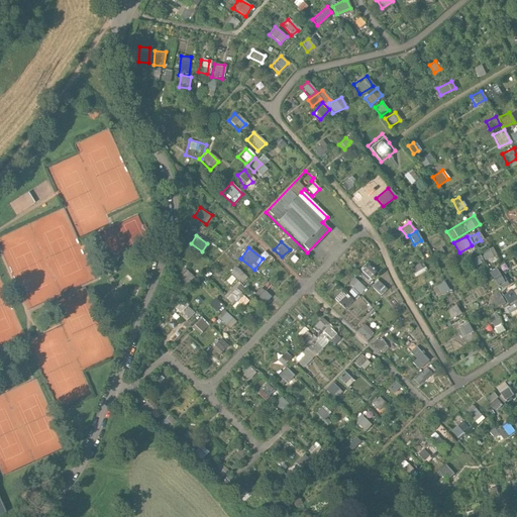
[(488,248),(480,253),(483,261),(492,255),(488,248)]
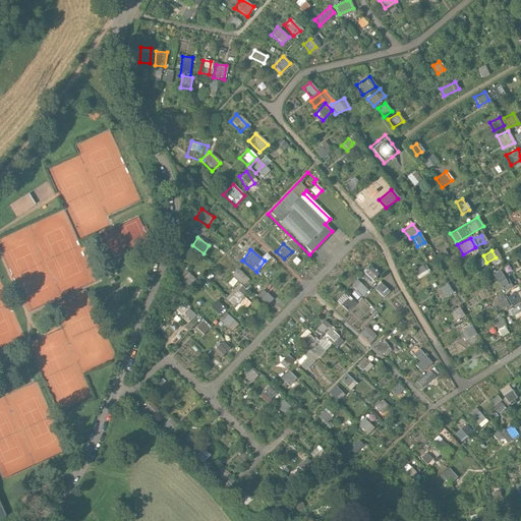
[(481,256),(472,263),(476,270),(486,263),(481,256)]
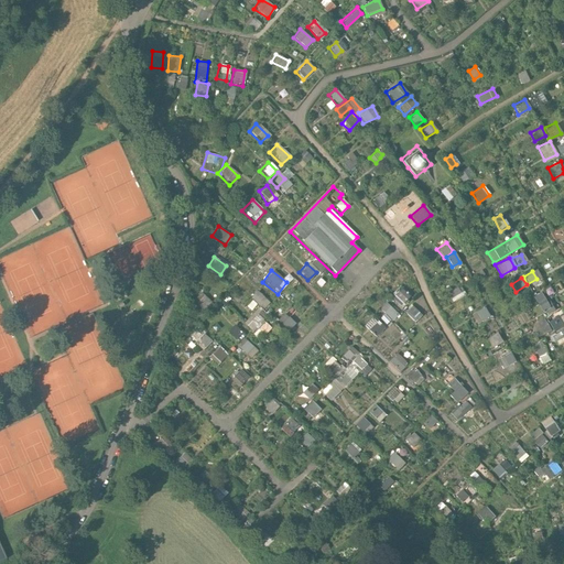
[(391,295),(403,306),(411,296),(399,286),(391,295)]
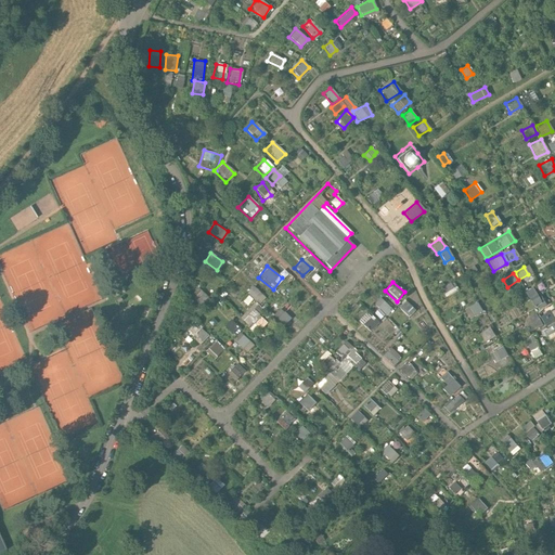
[(451,283),(441,287),(444,295),(454,289),(451,283)]
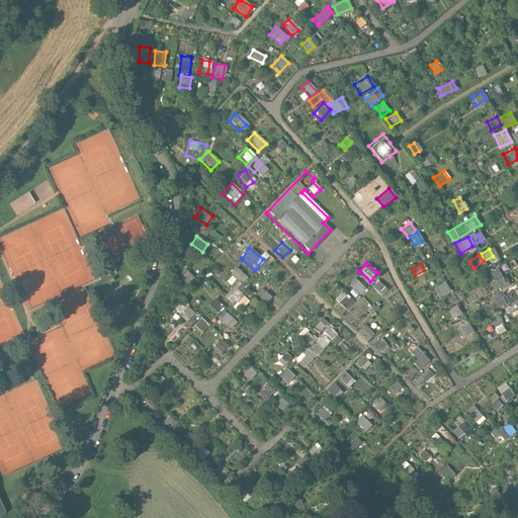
[(229,273),(237,281),(243,274),(235,267),(229,273)]
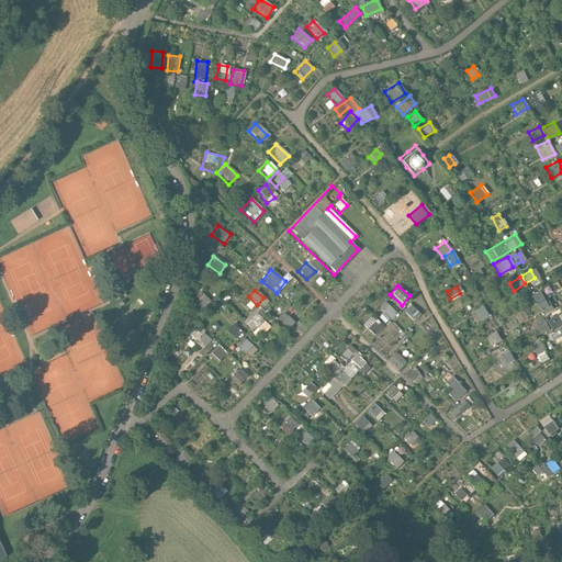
[(552,308),(546,296),(541,298),(538,291),(530,295),(542,315),(552,308)]
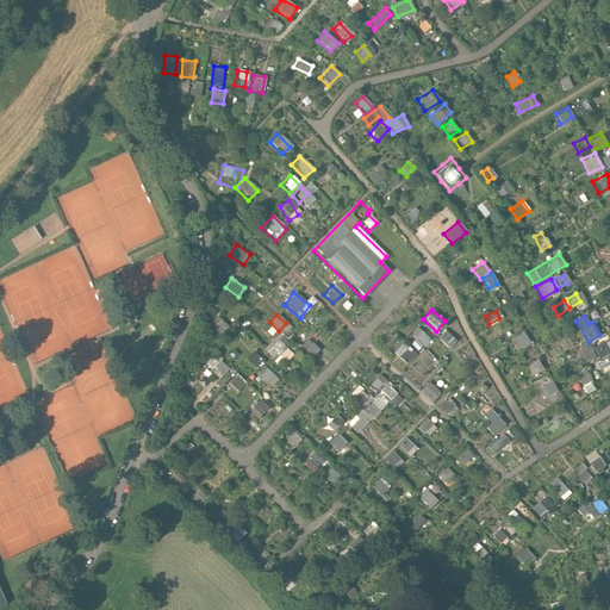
[(410,335),(424,347),(431,338),(417,327),(410,335)]
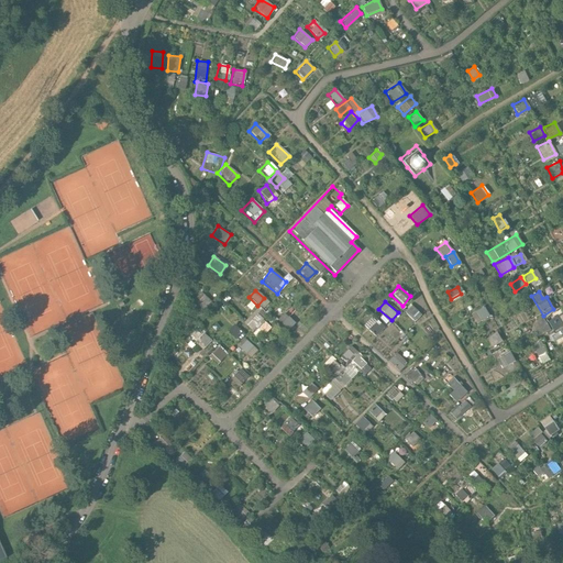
[(411,305),(404,311),(414,321),(421,315),(411,305)]
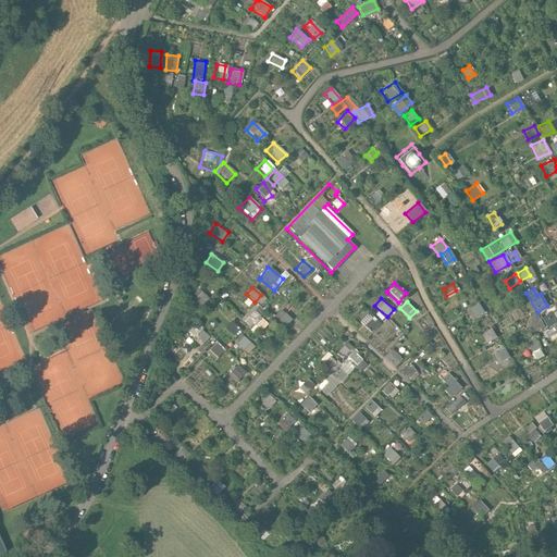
[(470,320),(482,312),(477,302),(465,310),(470,320)]
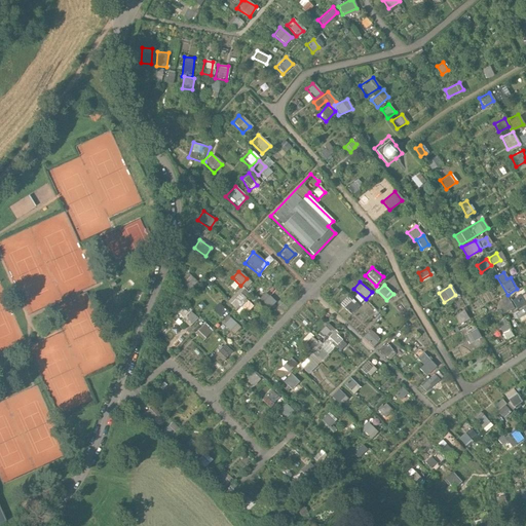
[(225,301),(233,309),(249,296),(240,287),(225,301)]
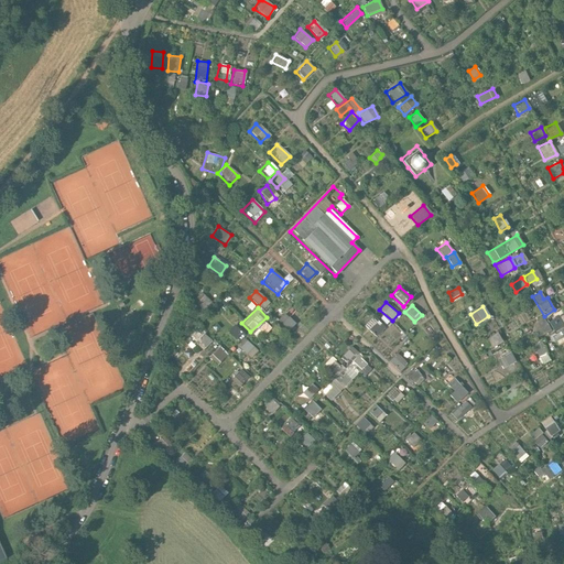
[(551,331),(563,325),(563,318),(562,312),(546,317),(551,331)]
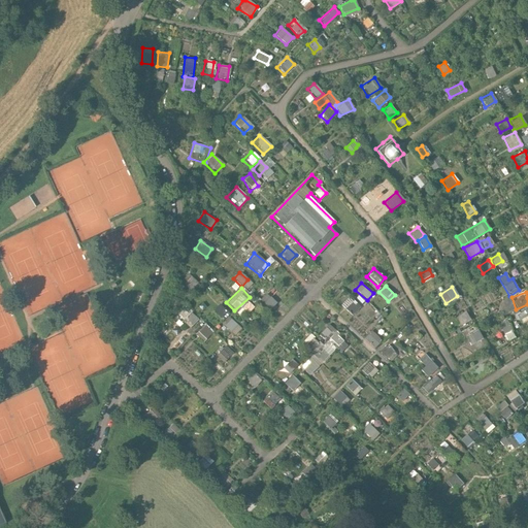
[(351,316),(359,306),(348,296),(339,305),(351,316)]
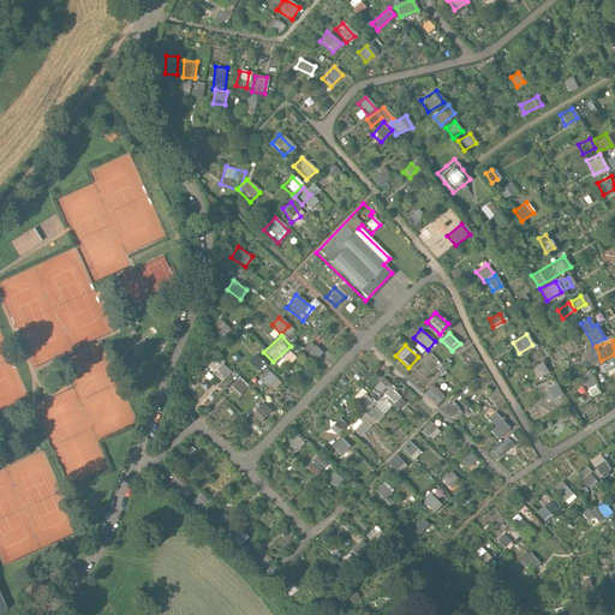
[(311,360),(318,353),(312,346),(305,353),(311,360)]
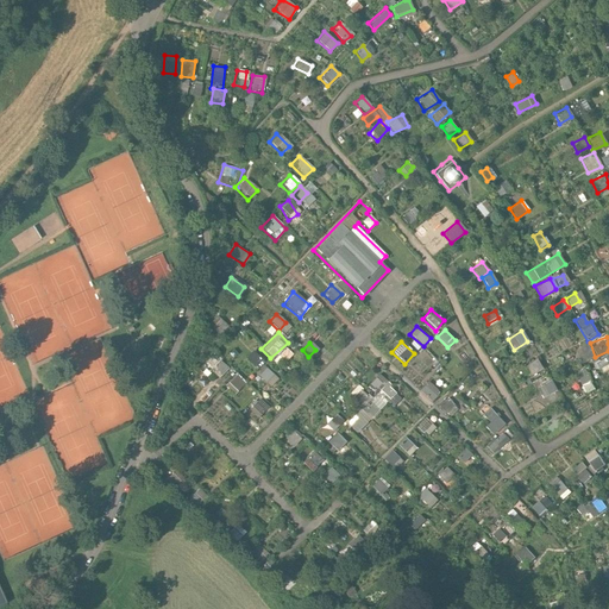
[(581,364),(594,357),(588,344),(575,350),(581,364)]
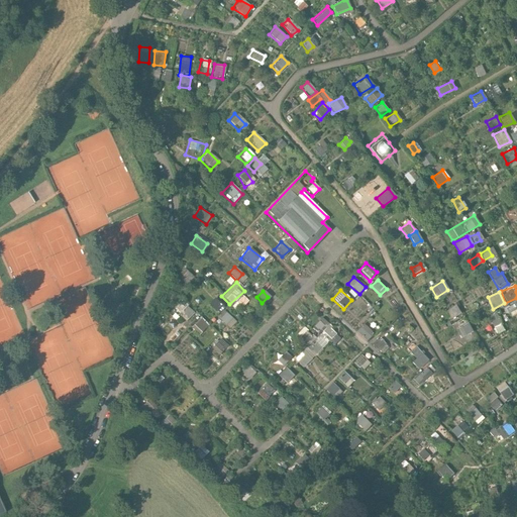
[(206,305),(217,314),(224,307),(214,297),(206,305)]
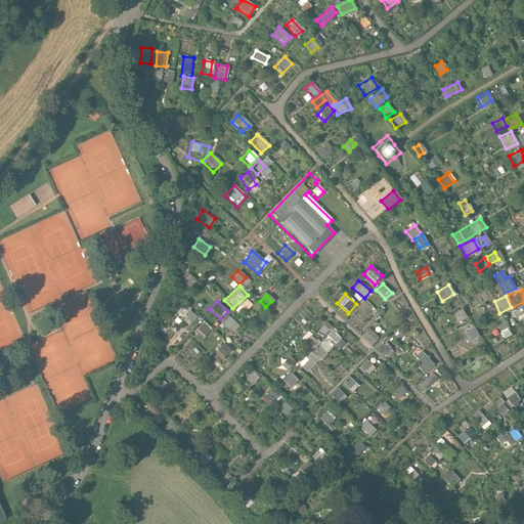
[(523,303),(510,310),(515,321),(523,316),(523,303)]
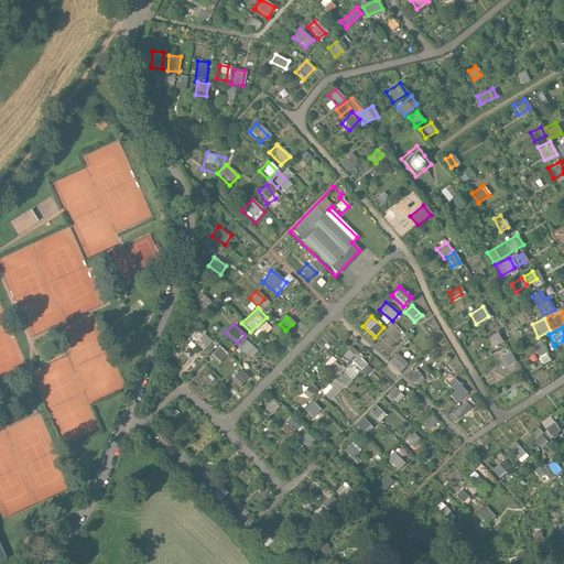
[(202,350),(212,342),(204,333),(194,342),(202,350)]
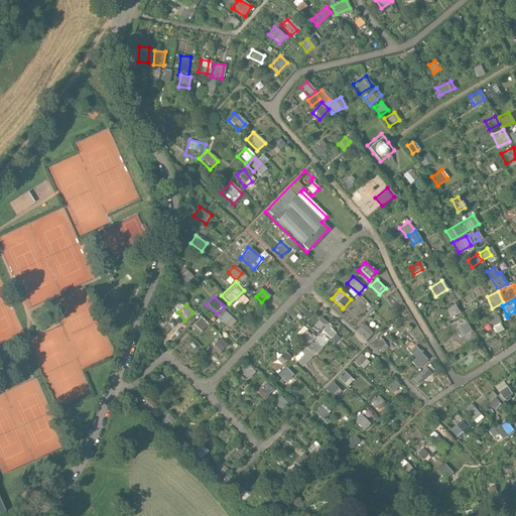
[(448,318),(460,313),(456,304),(444,309),(448,318)]
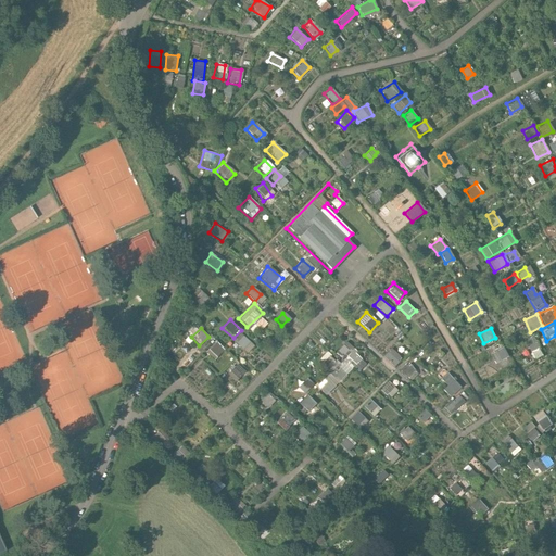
[(235,343),(244,353),(252,345),(242,336),(235,343)]
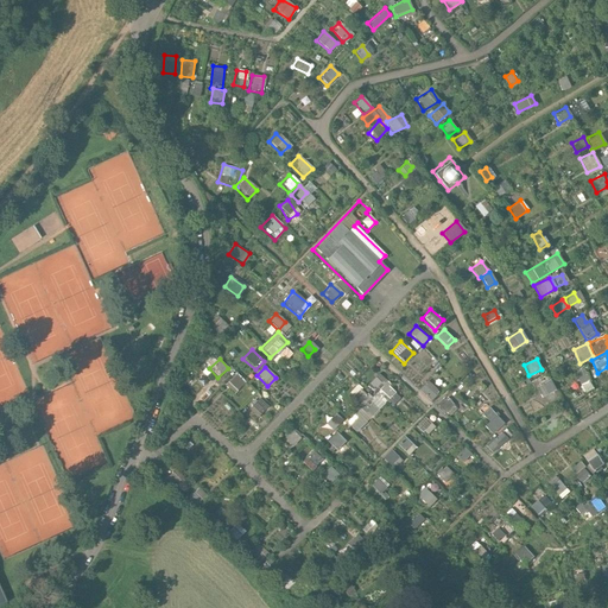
[(583,368),(575,372),(582,392),(590,388),(583,368)]
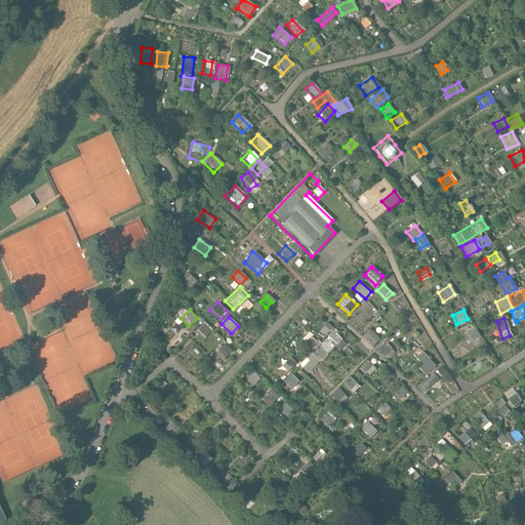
[(202,340),(211,330),(202,323),(194,332),(202,340)]
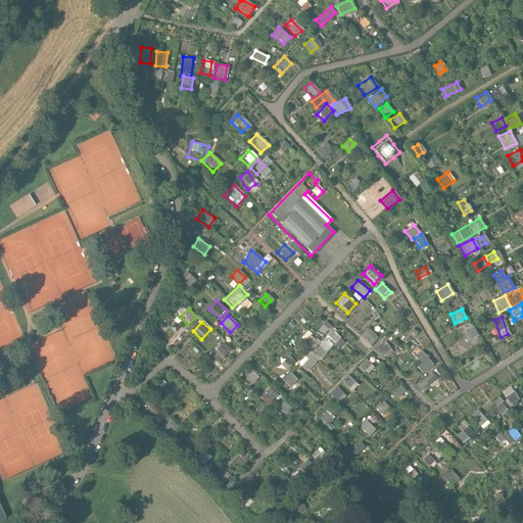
[(324,322),(315,331),(321,337),(310,349),(312,352),(324,340),(335,350),(344,341),(324,322)]
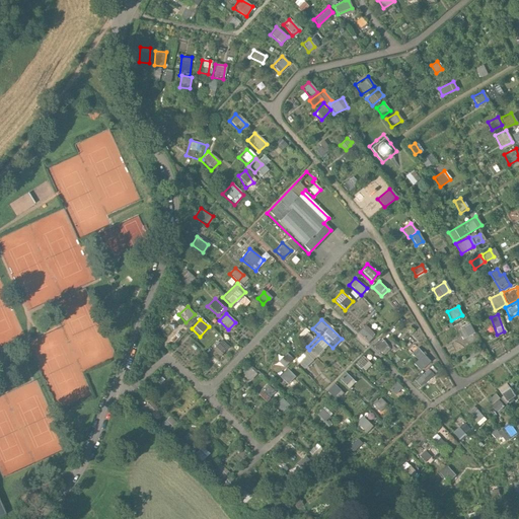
[(462,340),(474,334),(469,324),(457,330),(462,340)]
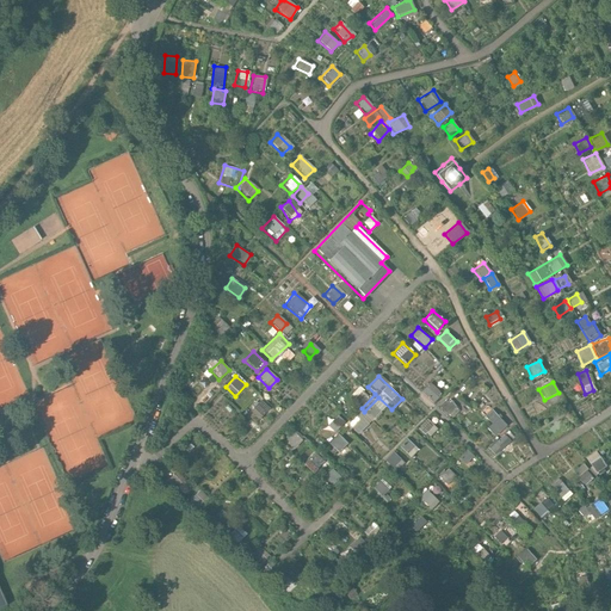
[(431,403),(439,395),(429,383),(420,392),(431,403)]
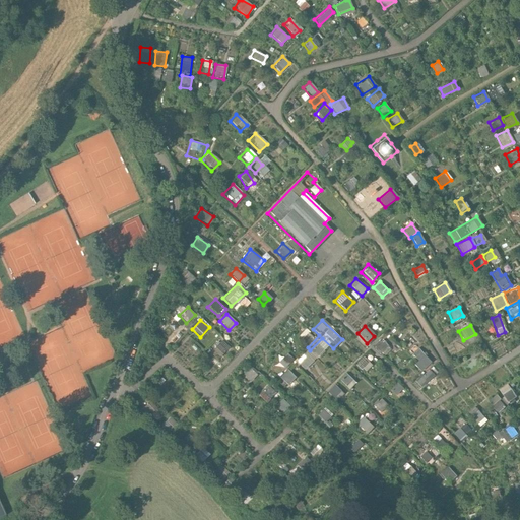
[(312,350),(318,355),(328,345),(321,339),(312,350)]
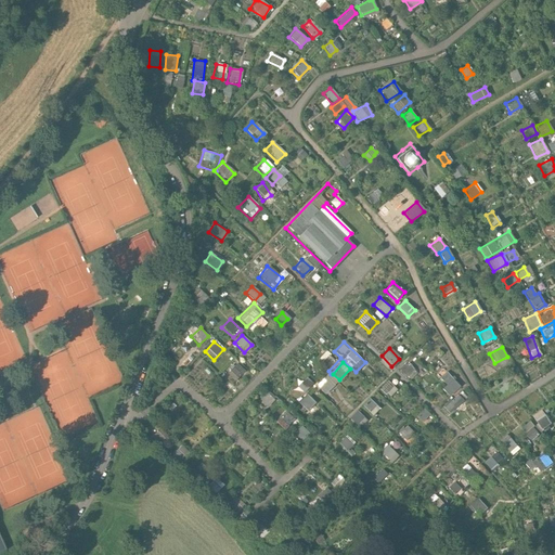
[(405,362),(398,369),(408,381),(415,373),(405,362)]
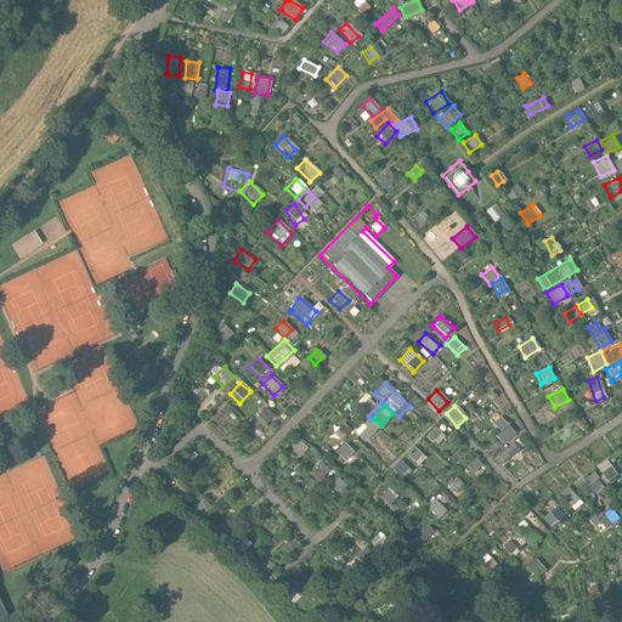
[(263,428),(273,417),(265,407),(254,418),(263,428)]
